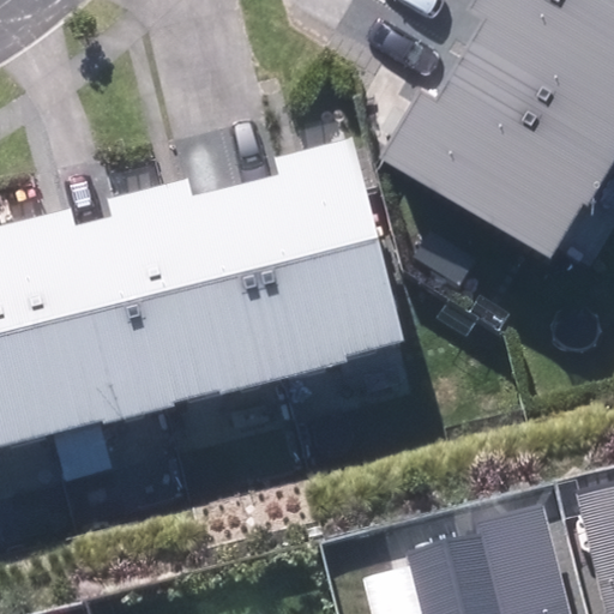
[(613,1),(611,0),(471,0),(465,12),(480,20),(474,32),(458,59),(613,149),(613,1)]
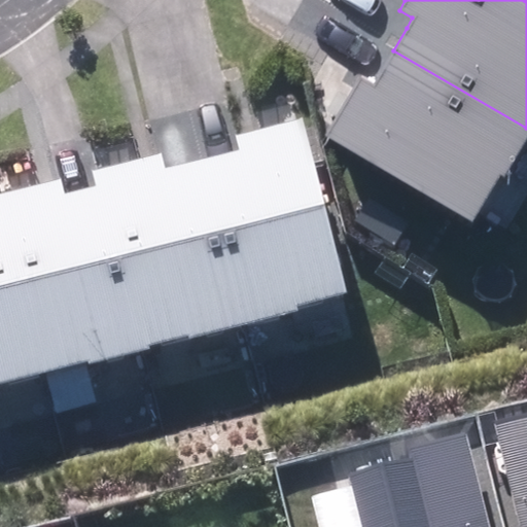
[(360,75),(323,137),(472,223),(501,174),(505,176),(526,138),(526,128),(393,50),(374,83),(360,75)]
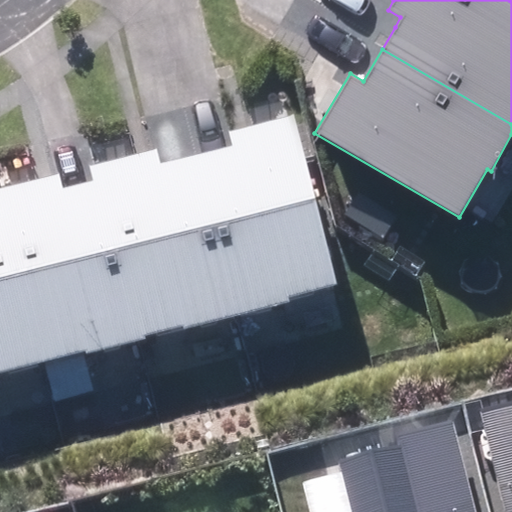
[(217,152),(198,156),(239,315),(290,303),(288,297),(339,284),(295,115),(230,132),(234,148),(217,152)]
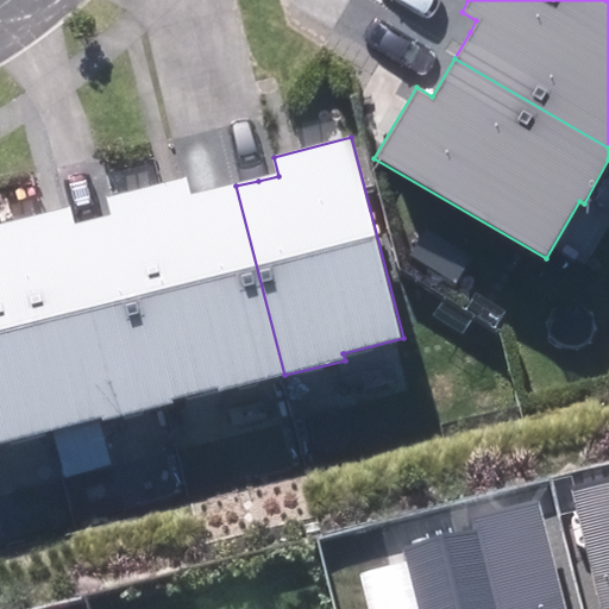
[(284,375),(236,186),(212,192),(192,198),(187,177),(115,195),(170,403),(175,402),(174,399),(218,387),(219,391),(284,375)]
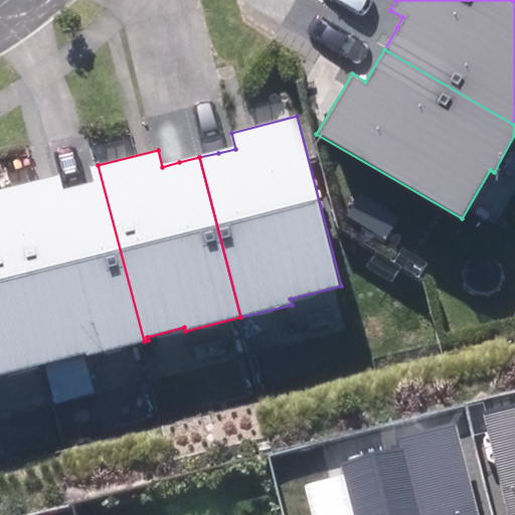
[(2,189),(45,363),(84,352),(86,355),(144,341),(98,165),(91,168),(94,182),(79,185),(62,189),(60,175),(2,189)]
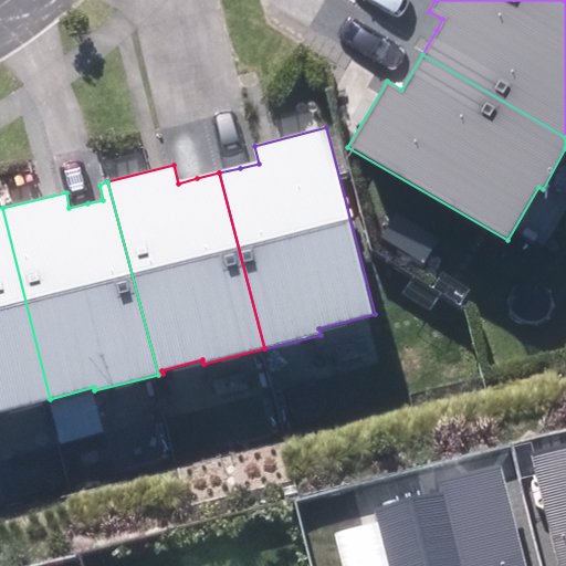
[(0,410),(50,399),(2,208),(0,208),(0,410)]
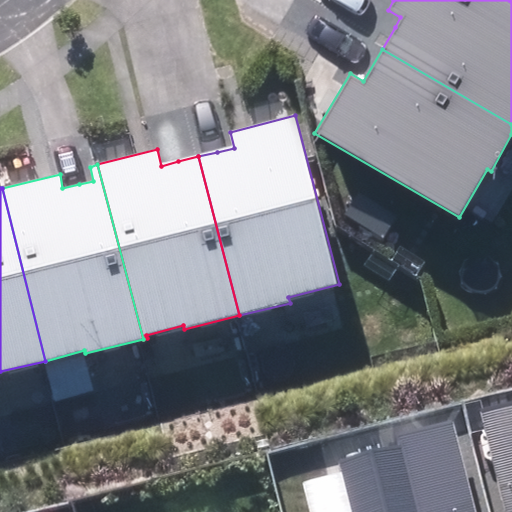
[(511,511),(511,405),(482,413),(506,511),(511,511)]
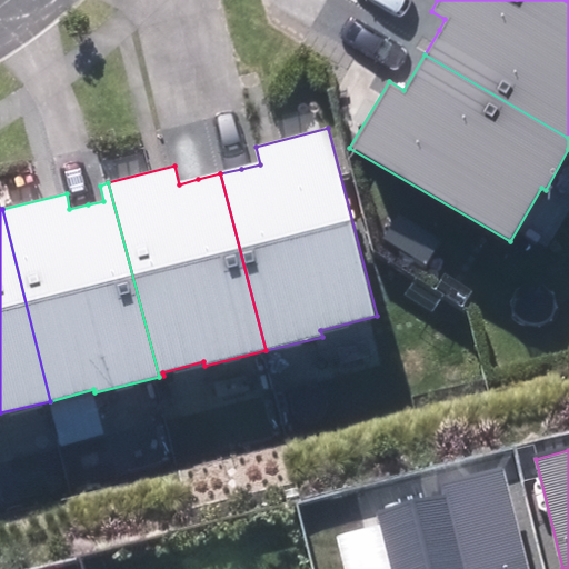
[(528,568),(501,467),(441,485),(442,495),(377,510),(391,568),(528,568)]
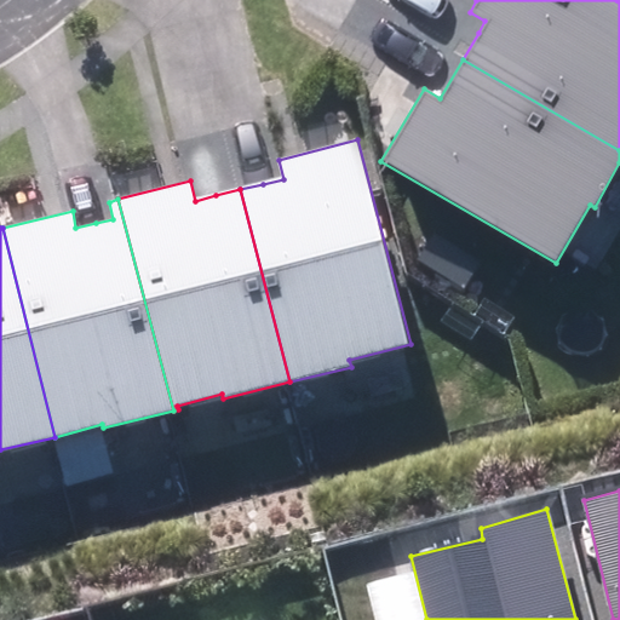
All buildings are outlined.
